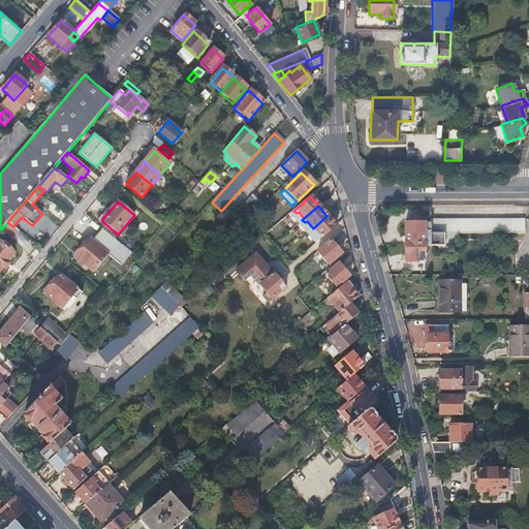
[(321,238),(335,226),(327,216),(313,228),(310,229),(313,232),(315,230),(321,238)]
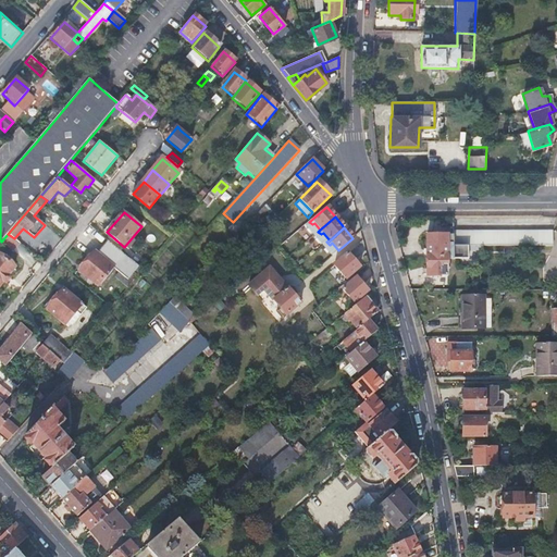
[(468,246),(536,246),(553,246),(553,244),(553,238),(553,233),(453,233),(453,236),(453,246),(468,246)]
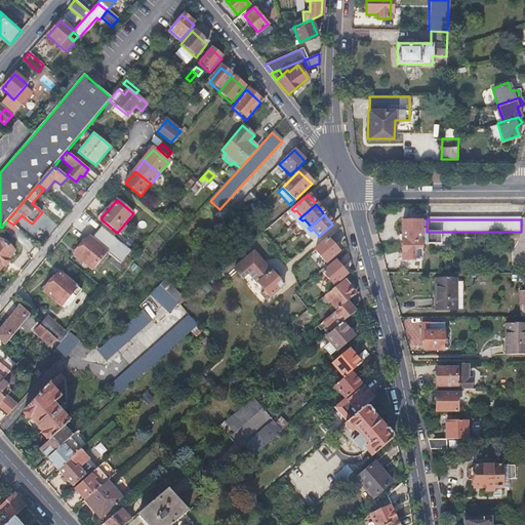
[(7,220),(1,228),(11,236),(16,228),(13,225),(7,220)]
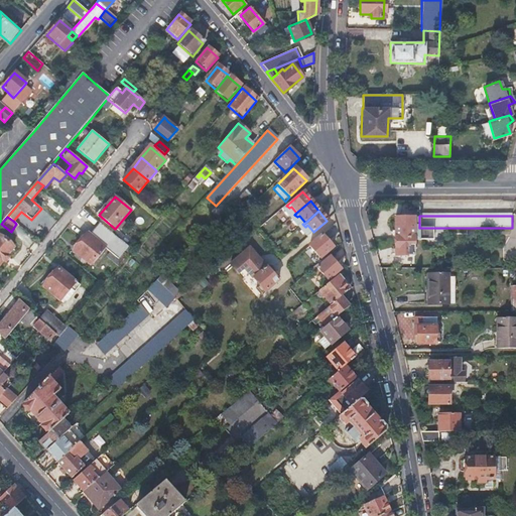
[(433,241),(433,228),(419,228),(419,219),(394,219),(394,257),(414,257),(414,241),(433,241)]
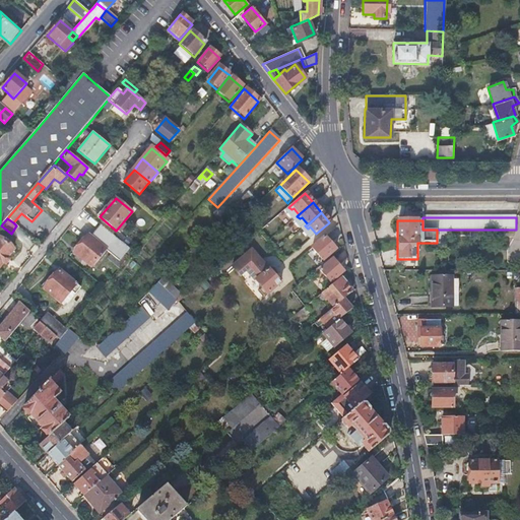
[(133,253),(101,225),(91,238),(89,236),(74,253),(91,267),(105,252),(111,257),(108,260),(119,270),(133,253)]
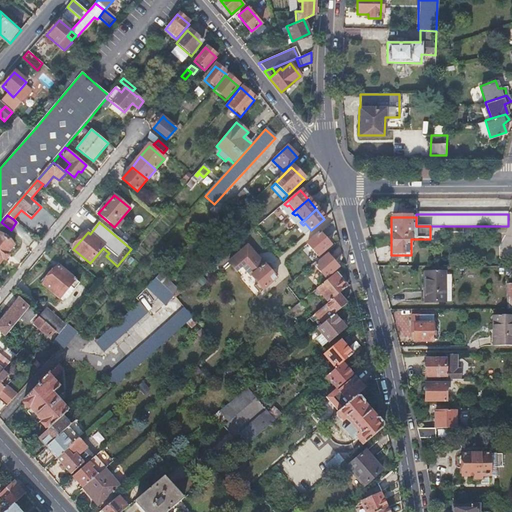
[(39,226),(32,235),(36,239),(44,230),(39,226)]
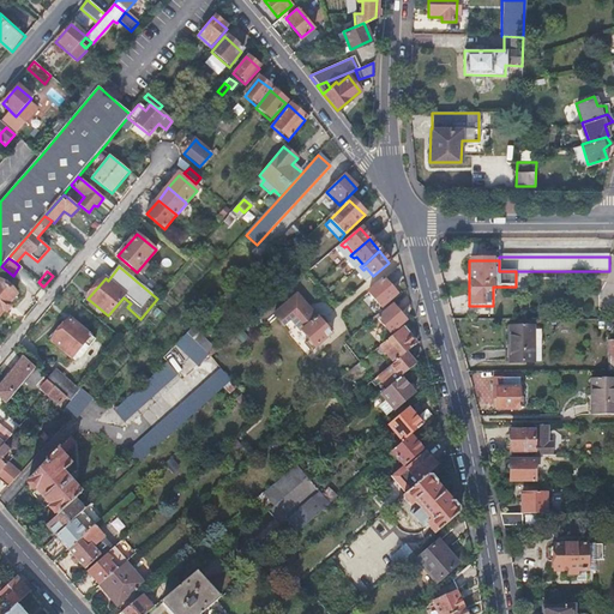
[(0,313),(16,295),(0,281),(0,313)]
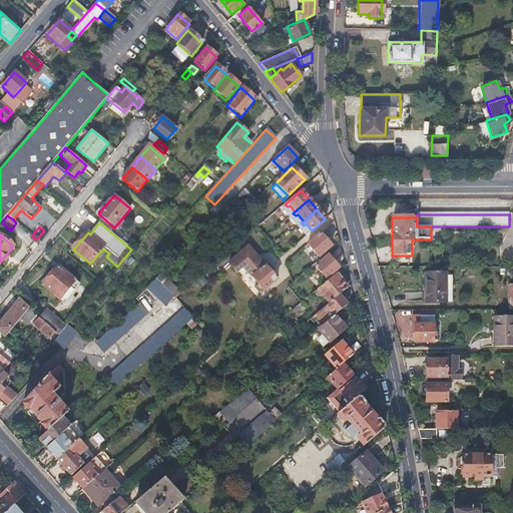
[(320,234),(307,245),(318,259),(331,247),(320,234)]
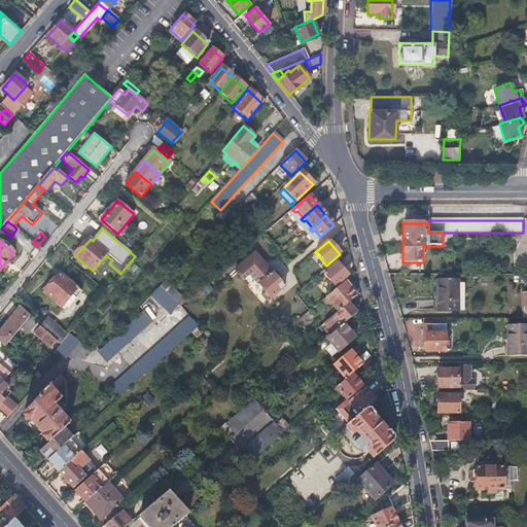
[(254,255),(251,258),(258,267),(261,265),(254,255)]
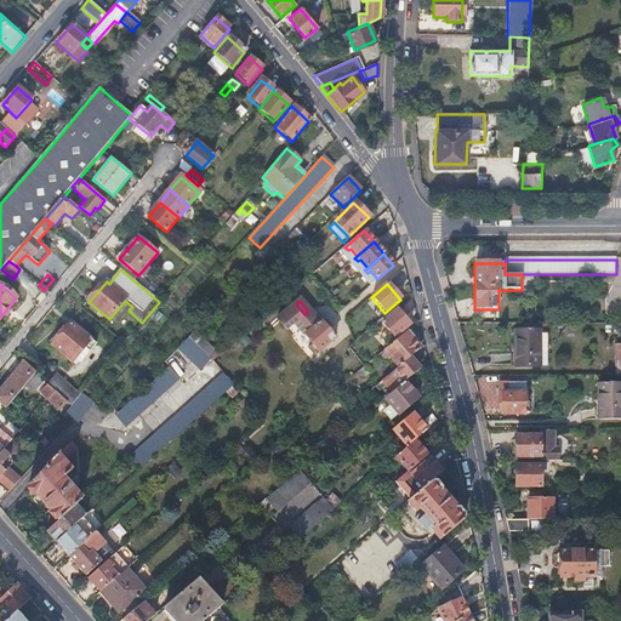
[(296,305),(279,319),(275,322),(285,331),(288,330),(292,325),(318,353),(334,340),(308,312),(305,314),(296,305)]
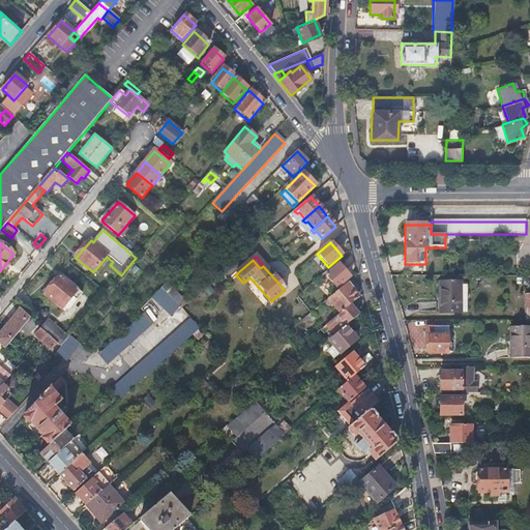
[(350,277),(339,265),(326,276),(336,289),(350,277)]
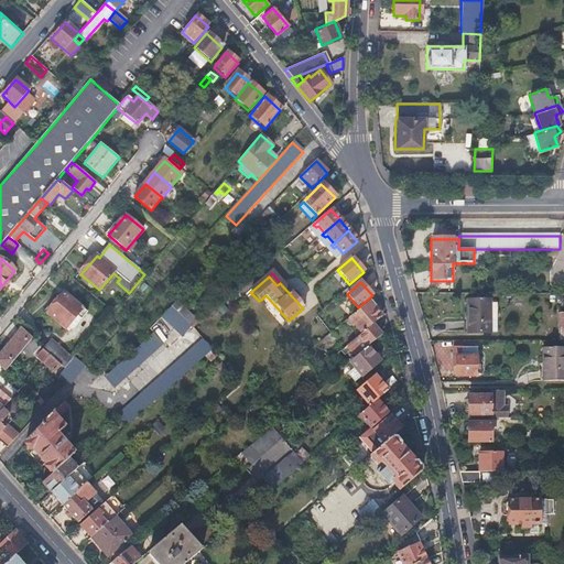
[(88,313),(64,294),(47,314),(66,331),(77,318),(82,322),(88,313)]
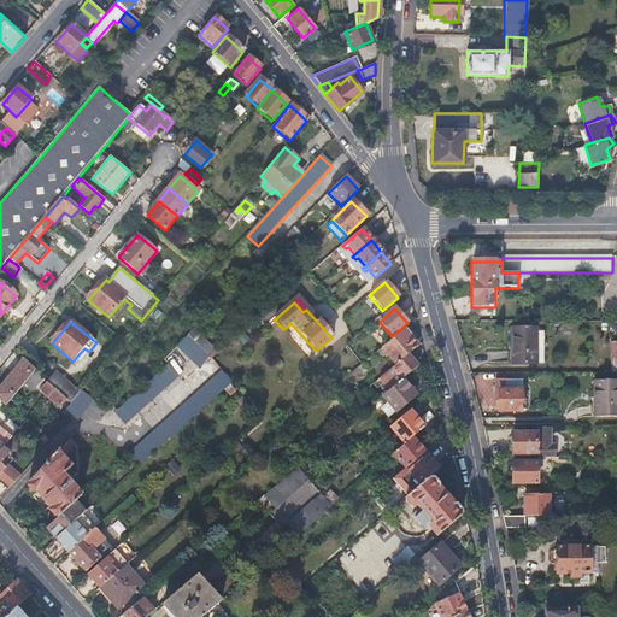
[(534,328),(510,328),(511,364),(535,364),(534,328)]
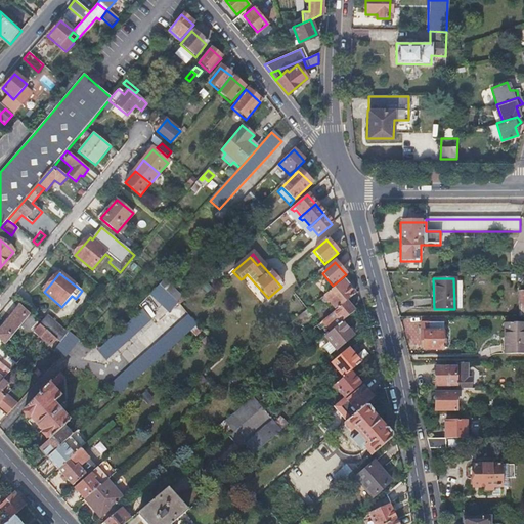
[(160,287),(178,305),(179,306),(186,301),(166,280),(160,287)]
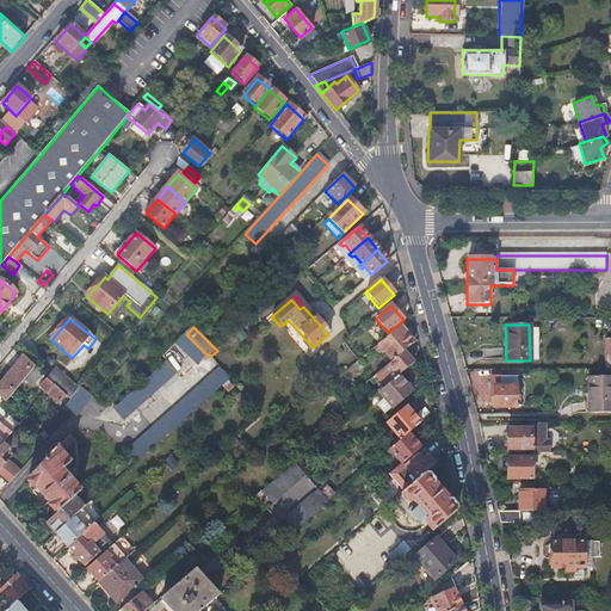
[(383,352),(392,362),(405,351),(413,344),(400,328),(375,347),(381,355),(383,352)]
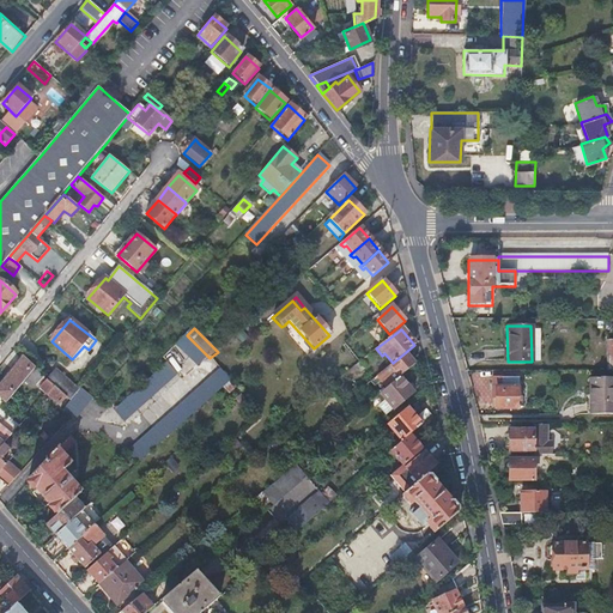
[(198,368),(208,357),(187,335),(176,347),(198,368)]
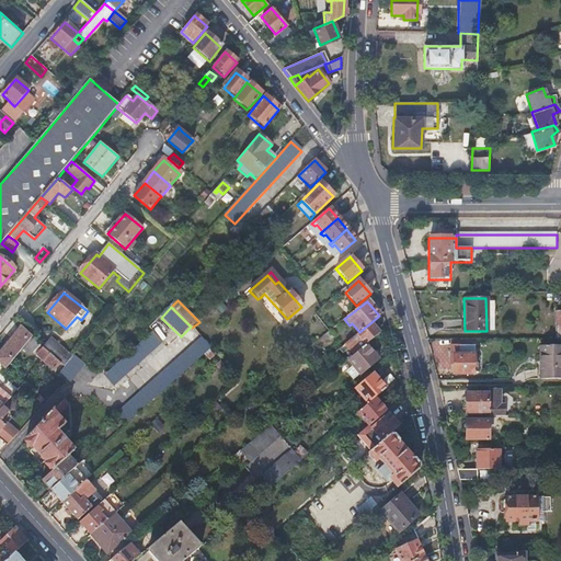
[(359,332),(356,335),(366,345),(380,333),(371,322),(359,332)]
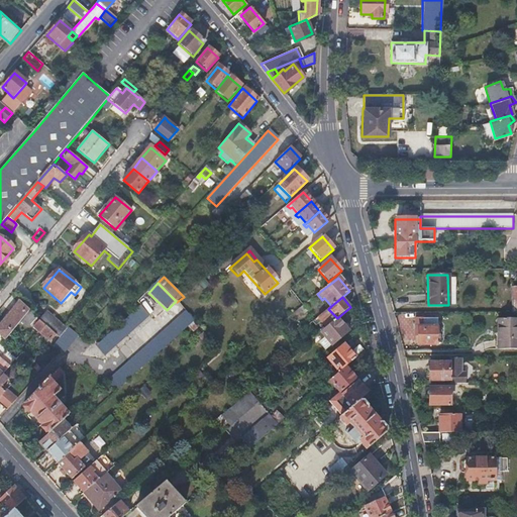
[(19,301),(0,323),(0,341),(3,337),(5,339),(29,310),(19,301)]
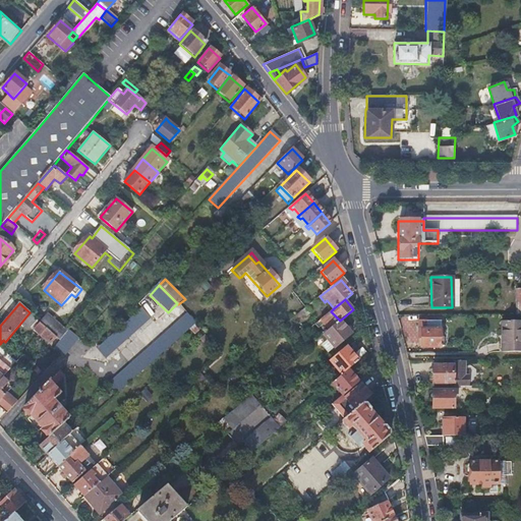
[(304,309),(298,313),(302,319),(308,314),(304,309)]
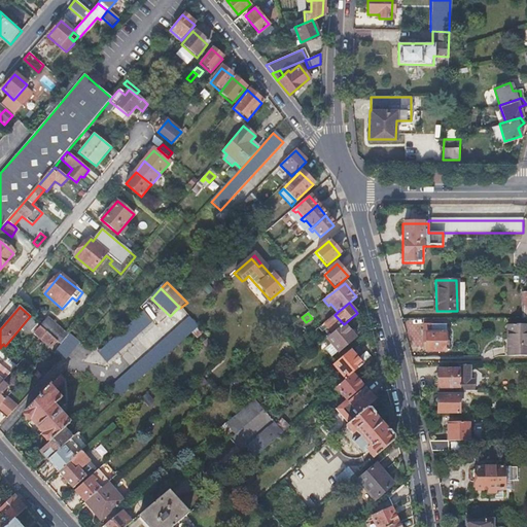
[(144,314),(98,354),(107,364),(152,323),(144,314)]
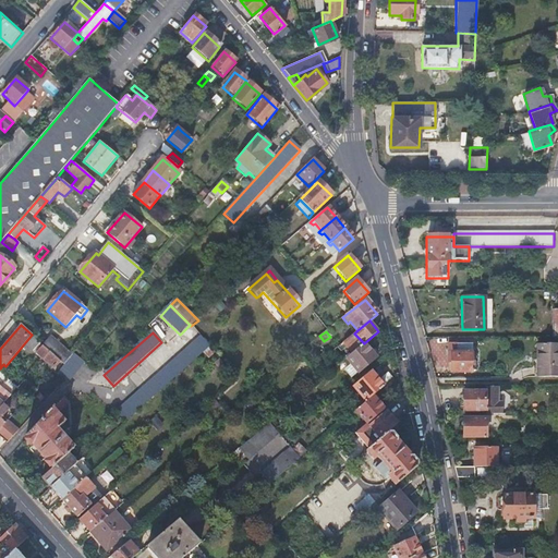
[(199,337),(114,412),(124,423),(209,348),(199,337)]
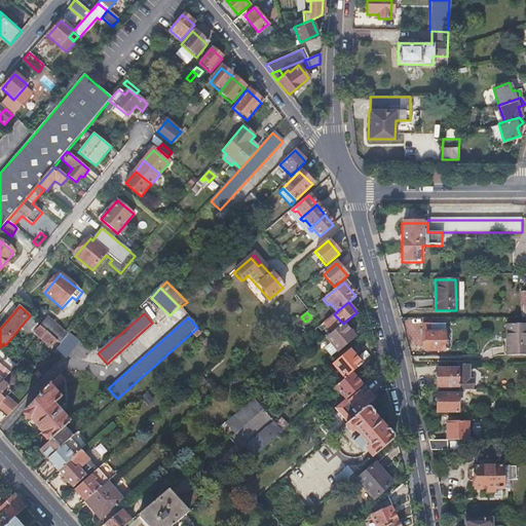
[(48,318),(40,326),(41,326),(47,332),(58,341),(61,344),(68,336),(48,318)]
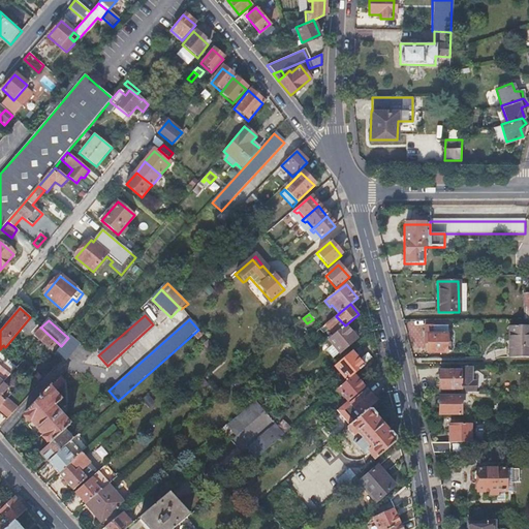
[(345,325),(328,340),(339,353),(356,339),(345,325)]
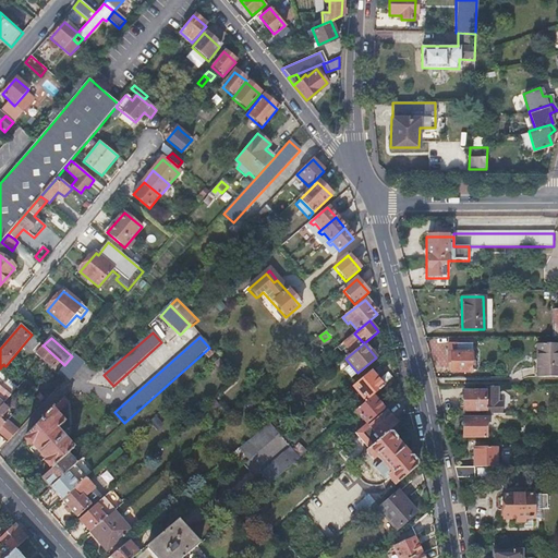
[(470,344),(446,344),(447,360),(449,360),(450,372),(470,372),(470,344)]
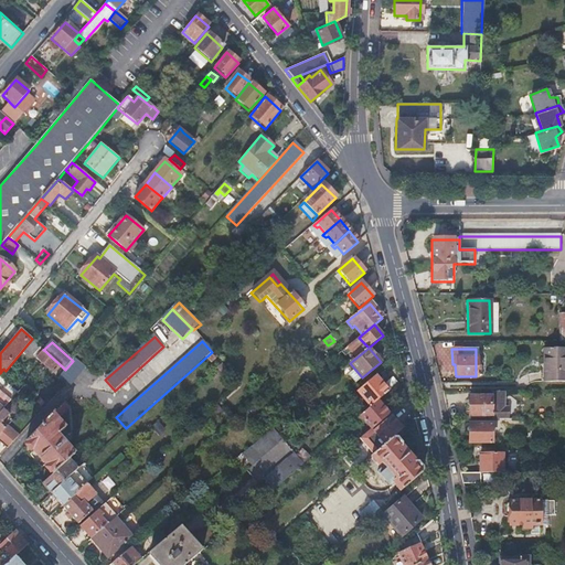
[(564,349),(543,349),(543,382),(564,381),(564,349)]
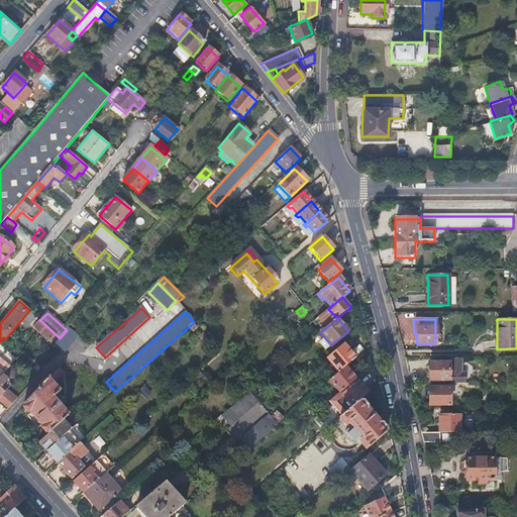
[(46,326),(40,320),(34,327),(40,333),(46,326)]
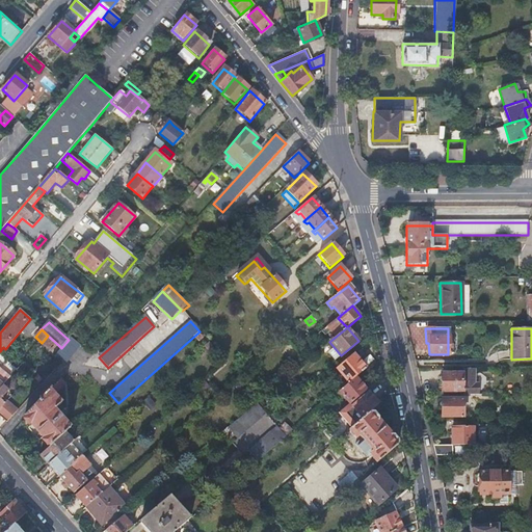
[(48,336),(42,343),(47,348),(52,353),(58,345),(48,336)]
